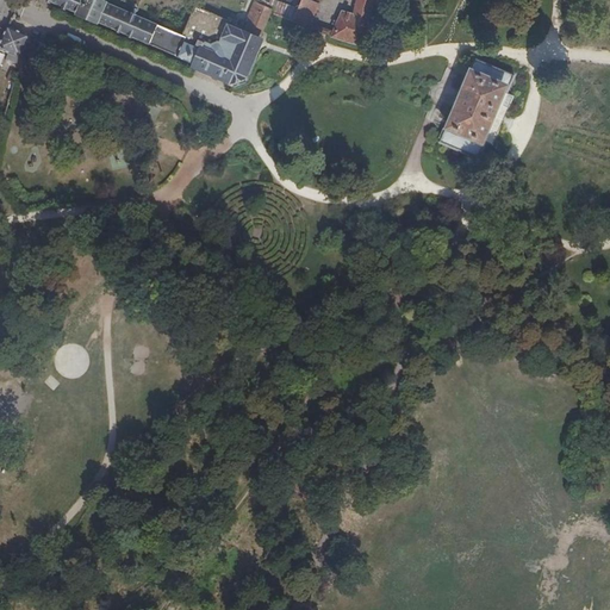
[(44,0),(234,81),(244,78),(273,10),(256,4),(243,32),(229,26),(231,23),(195,7),(182,36),(99,0),(44,0)]
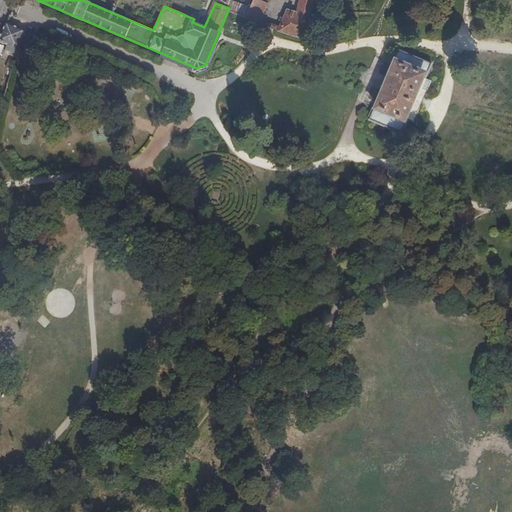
[(268,3),(260,0),(253,0),(246,18),(259,24),(268,3)]
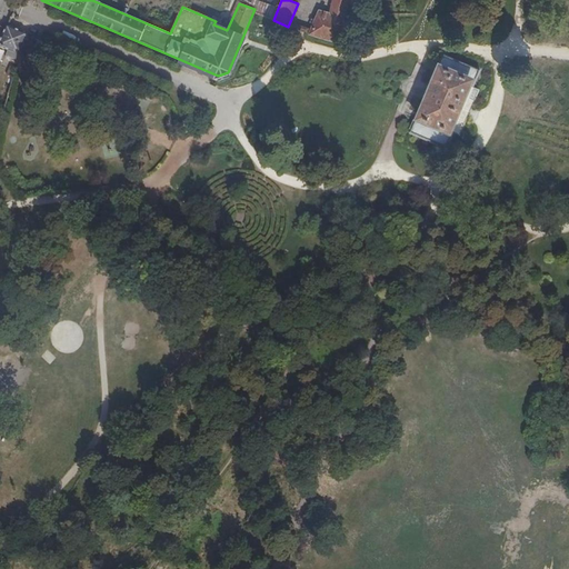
[(332,0),(330,15),(320,12),(309,37),(339,45),(349,0),(332,0)]
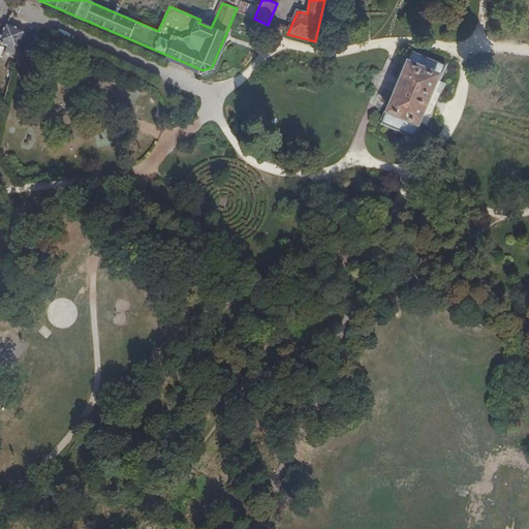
[(242,1),(239,10),(253,16),(257,7),(242,1)]
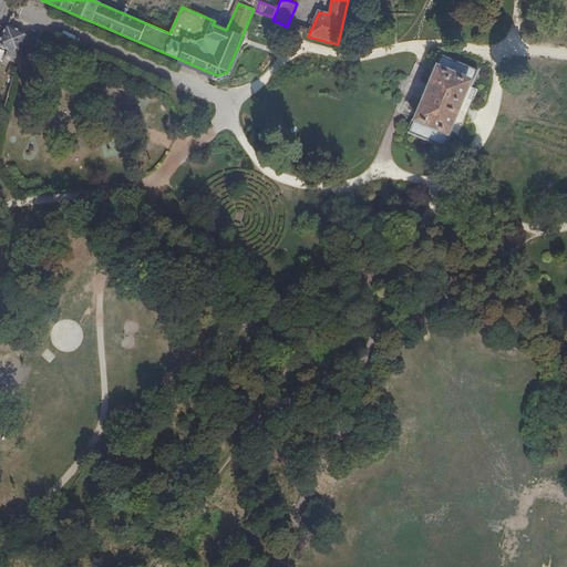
[(13,54),(11,57),(17,60),(28,35),(7,26),(0,41),(0,48),(8,51),(13,54)]
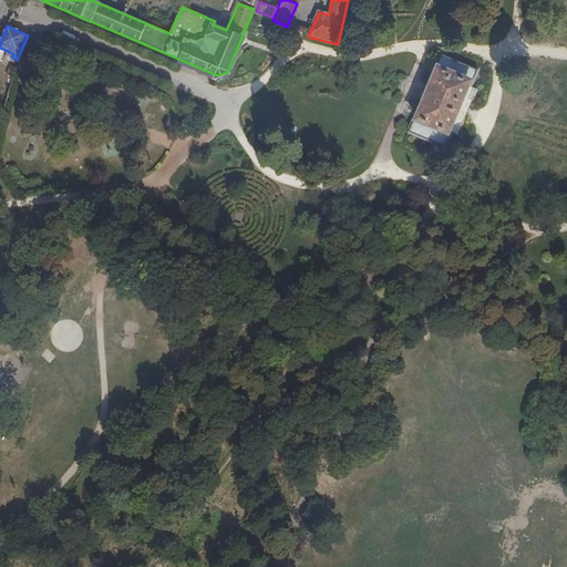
[(49,44),(40,41),(24,74),(34,79),(49,44)]
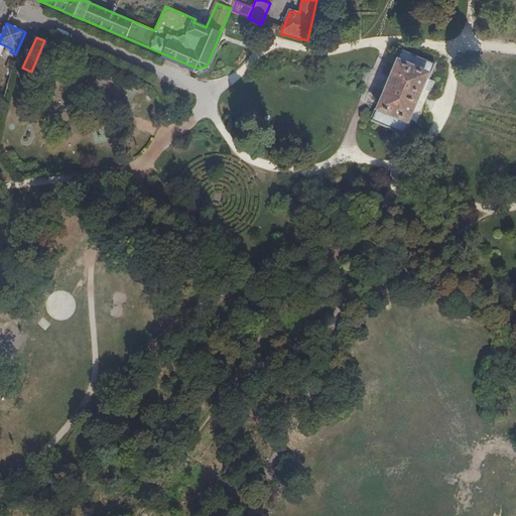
[(425,78),(429,79),(435,65),(402,50),(396,65),(399,66),(381,109),(378,108),(372,122),(405,136),(411,122),(407,120),(425,78)]
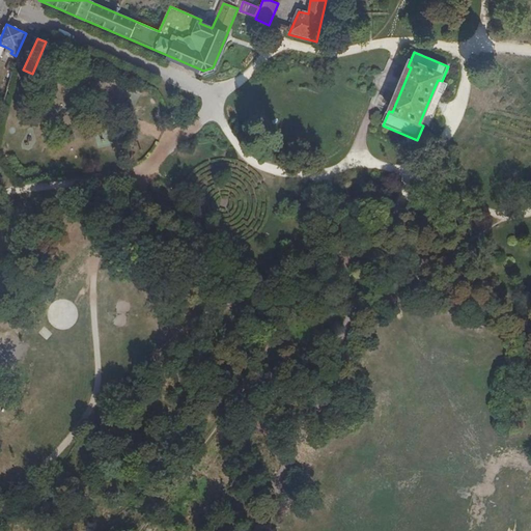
[(213,67),(203,71),(205,76),(215,73),(213,67)]
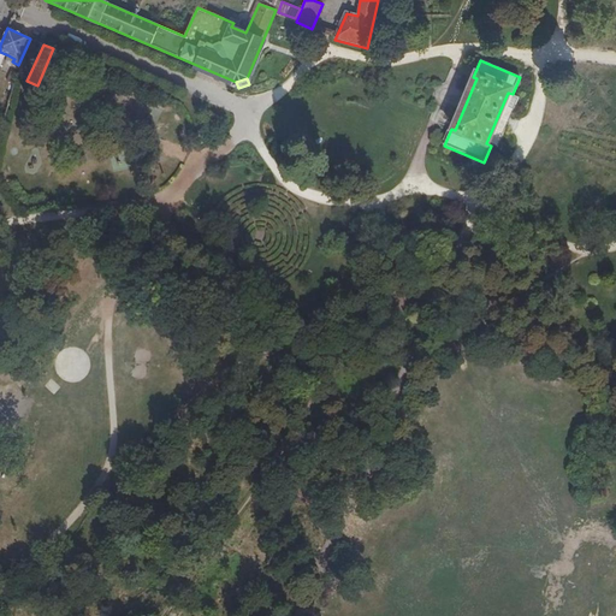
[(142,99),(146,89),(130,82),(126,92),(142,99)]
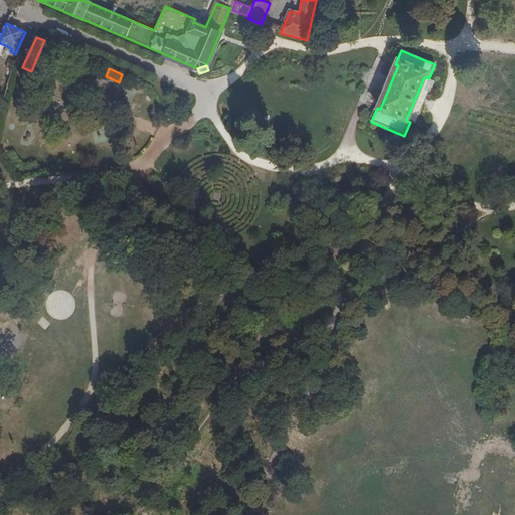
[(428,79),(428,78),(424,77),(406,120),(410,122),(411,121),(416,123),(434,81),(428,79)]
